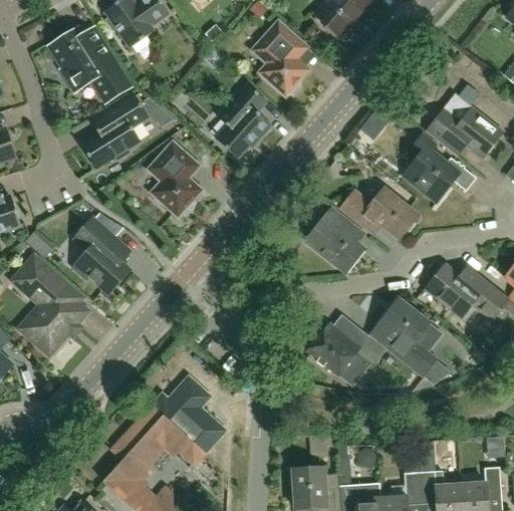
[(139,0),(135,3),(133,0),(118,0),(104,10),(109,16),(105,19),(112,29),(116,26),(131,46),(153,30),(150,24),(168,11),(160,0),(139,0)]
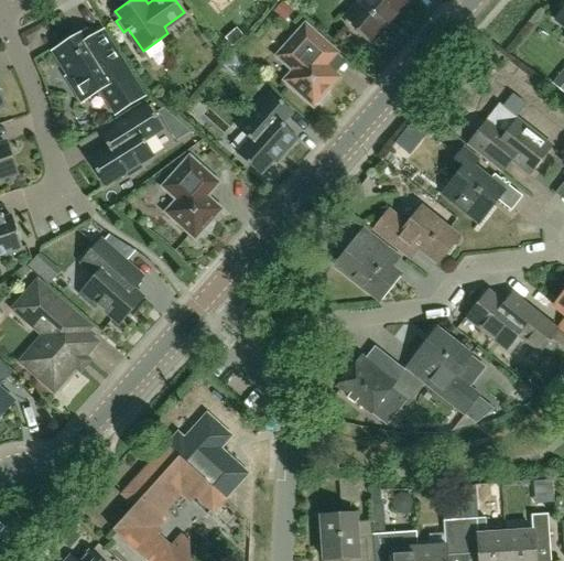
[(358,0),(346,14),(358,25),(356,29),(368,40),(370,36),(372,39),(407,1),(405,0),(358,0)]
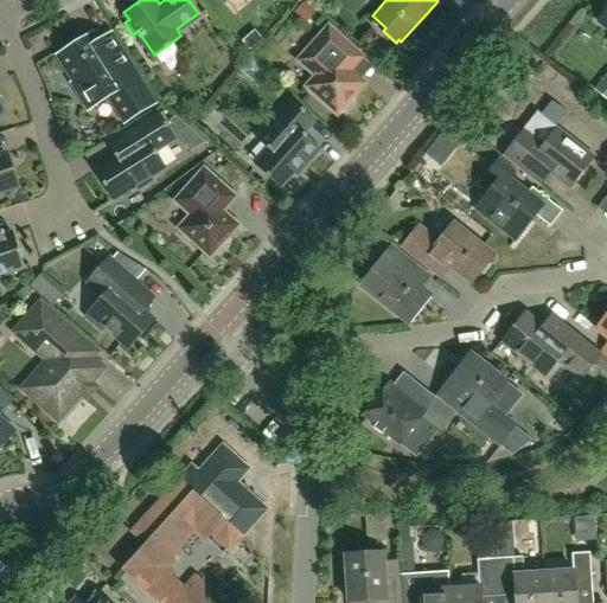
[(372,63),(356,47),(328,23),(296,58),(314,74),(305,84),(337,113),(340,109),(345,110),(353,100),(352,95),(365,81),(360,76),(372,63)]
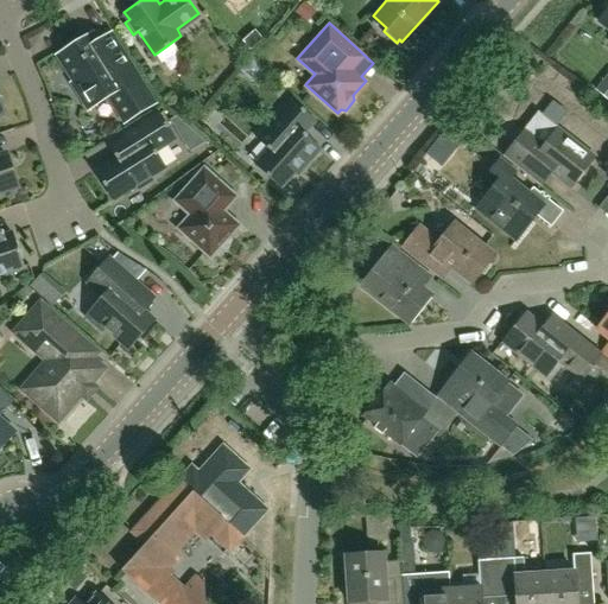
[(93,31),(83,37),(81,38),(78,36),(67,43),(68,46),(58,52),(74,80),(71,81),(88,107),(108,94),(125,120),(154,101),(111,31),(97,39),(93,31)]
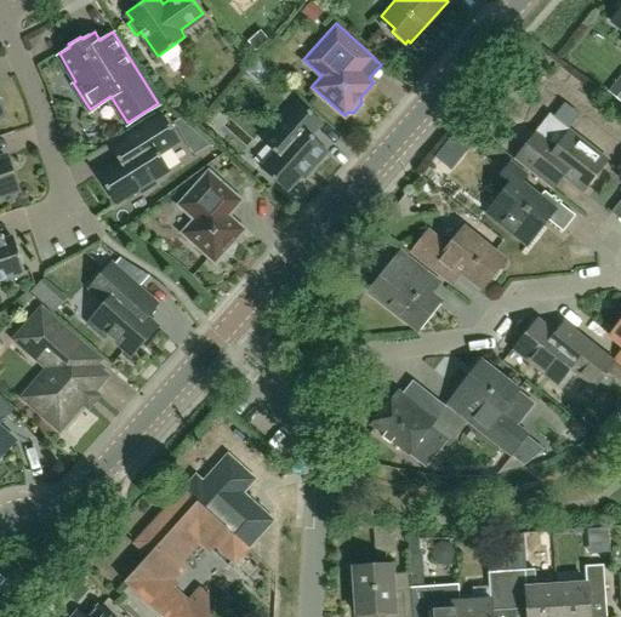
[(263,140),(275,152),(261,167),(286,189),(301,173),(303,176),(328,149),(309,133),(322,121),(298,101),(263,140)]
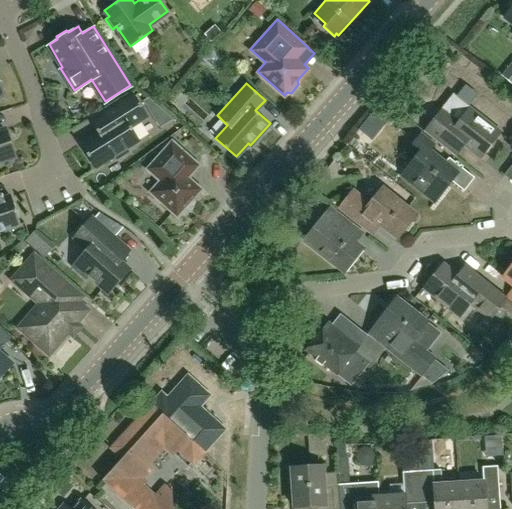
[(91,120),(98,131),(80,143),(95,166),(115,154),(116,157),(128,150),(126,147),(139,139),(130,125),(147,114),(134,93),(91,120)]
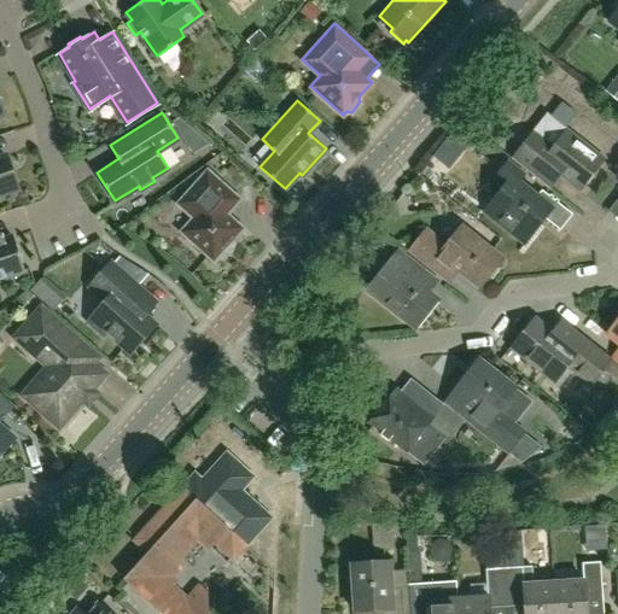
[(566,129),(553,146),(532,130),(512,156),(552,187),(561,174),(582,189),(606,159),(566,129)]
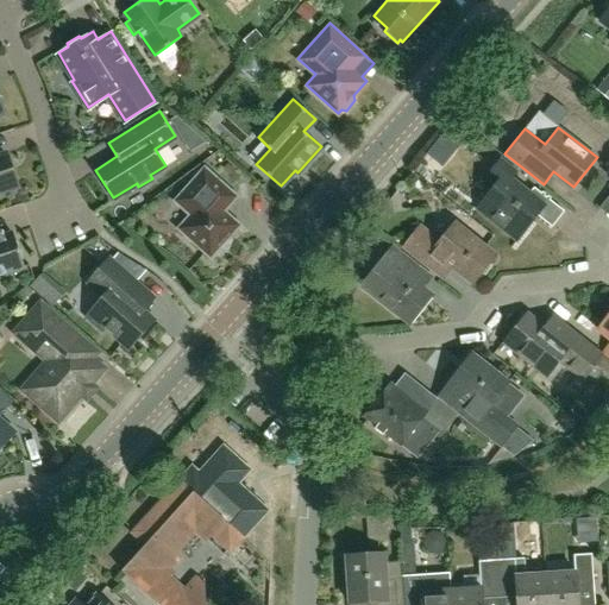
[(0,189),(17,184),(6,151),(0,153),(0,189)]
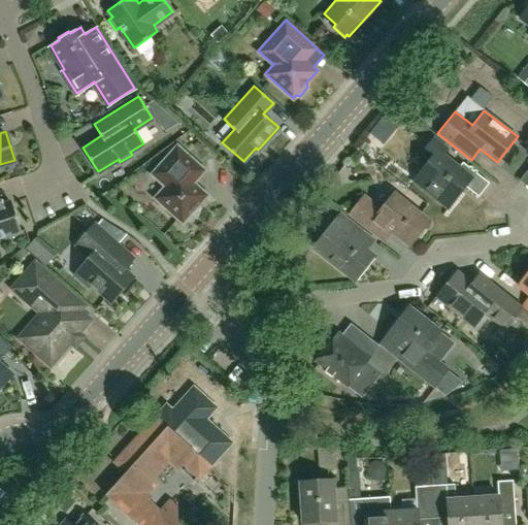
[(477,195),(489,182),(462,160),(458,166),(441,154),(447,148),(433,137),(417,158),(425,164),(414,178),(449,206),(465,185),(477,195)]
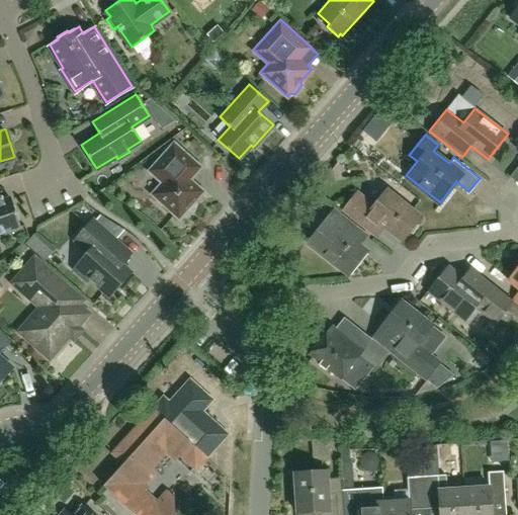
[(201,166),(195,161),(174,142),(149,170),(162,181),(152,193),(179,218),(182,215),(186,216),(193,207),(192,203),(203,190),(190,178),(201,166)]
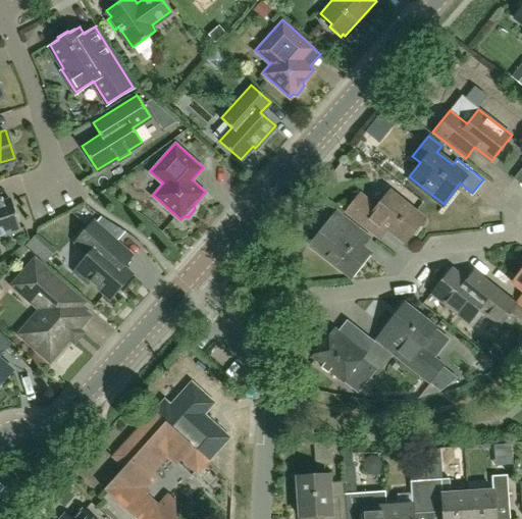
[(346,209),(365,225),(379,237),(387,226),(404,240),(422,217),(388,190),(376,205),(359,192),(346,209)]
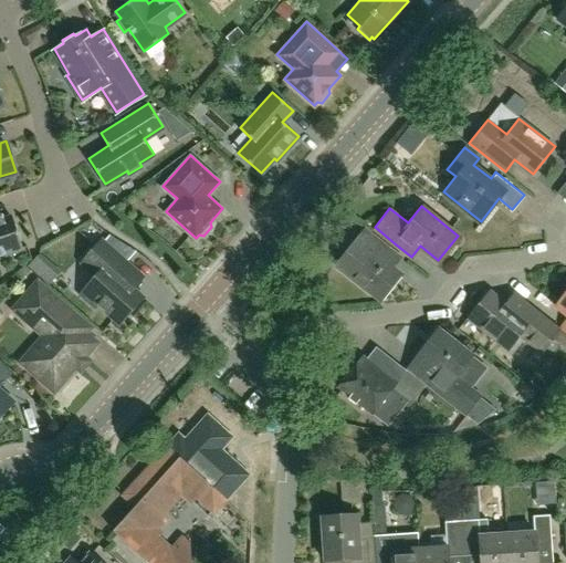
[(0,208),(0,254),(22,247),(12,216),(3,218),(0,208)]
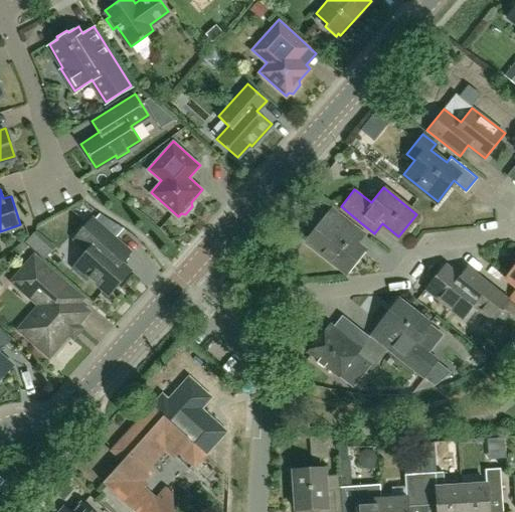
[(362,247),(356,243),(340,230),(348,219),(333,207),(307,239),(345,270),(362,247)]
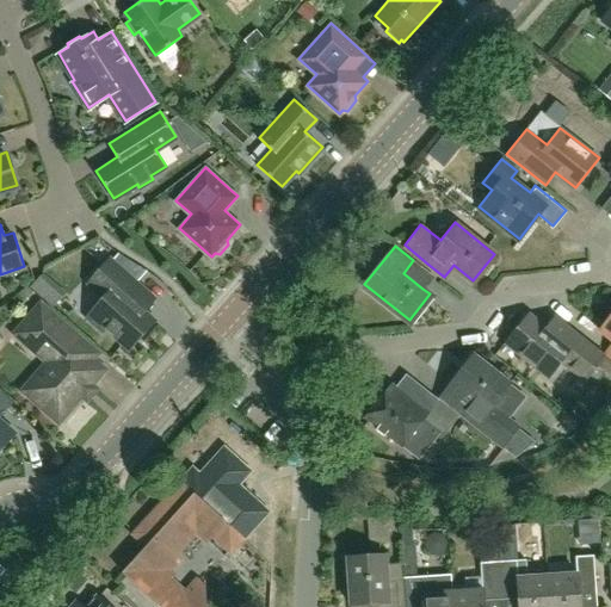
[(154,297),(136,282),(110,258),(86,285),(102,299),(87,315),(104,330),(107,327),(130,347),(154,321),(142,310),(154,297)]
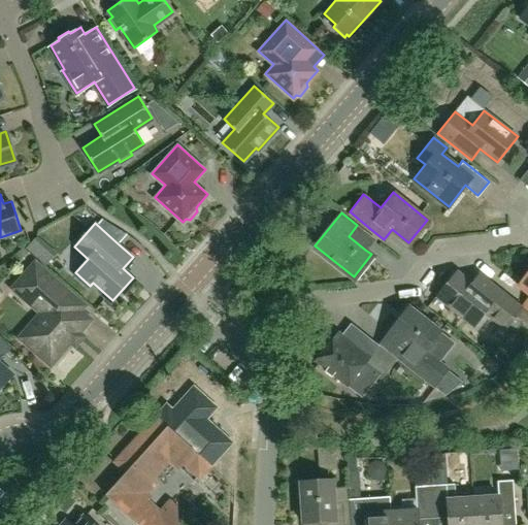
[(86,305),(72,294),(35,261),(11,287),(39,310),(19,334),(40,353),(40,356),(46,361),(55,361),(60,355),(59,352),(68,341),(74,347),(86,334),(78,329),(89,319),(80,312),(86,305)]
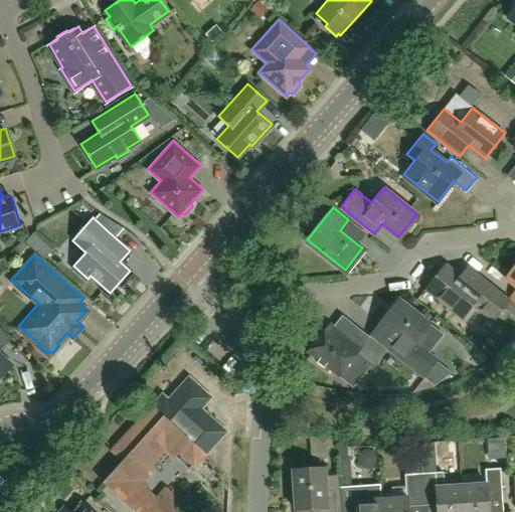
[(466,320),(476,308),(492,320),(509,299),(498,290),(467,265),(460,275),(446,264),(425,289),(455,312),(466,320)]
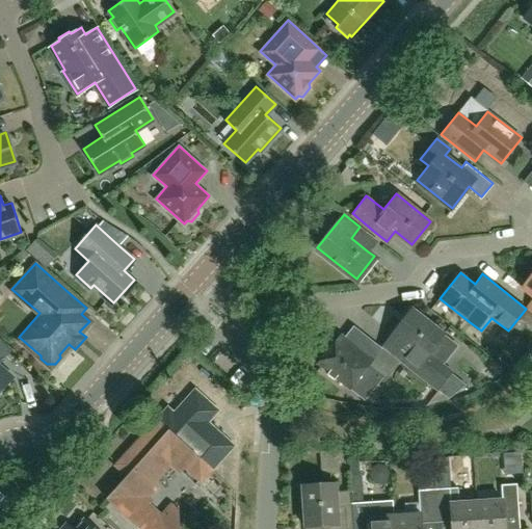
[(531,274),(523,287),(531,293),(531,299),(527,307),(531,310),(531,274)]
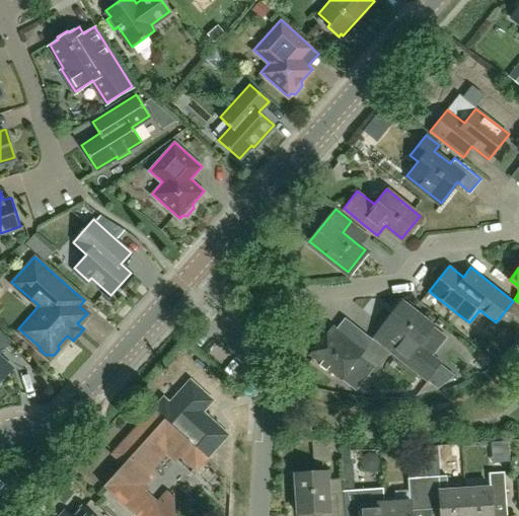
[(401,300),(382,324),(400,338),(390,351),(427,378),(440,362),(417,345),(433,324),(401,300)]
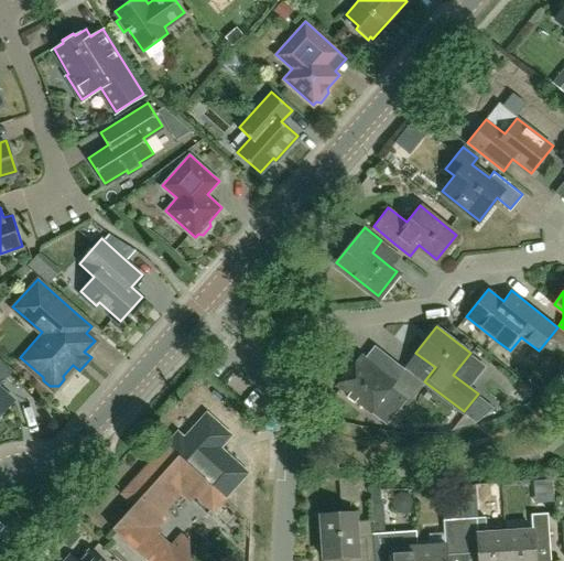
[(423,383),(403,366),(393,378),(361,353),(336,385),(369,410),(389,386),(408,401),(423,383)]
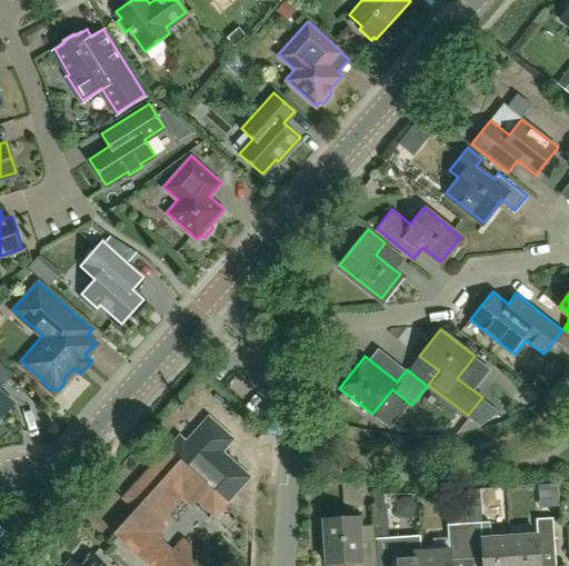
[(0,417),(12,403),(0,391),(0,417)]
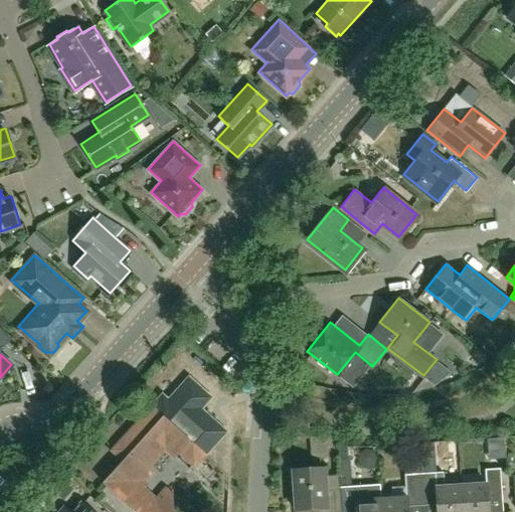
[(153,406),(203,452),(223,431),(198,407),(208,396),(189,379),(169,401),(163,396),(153,406)]
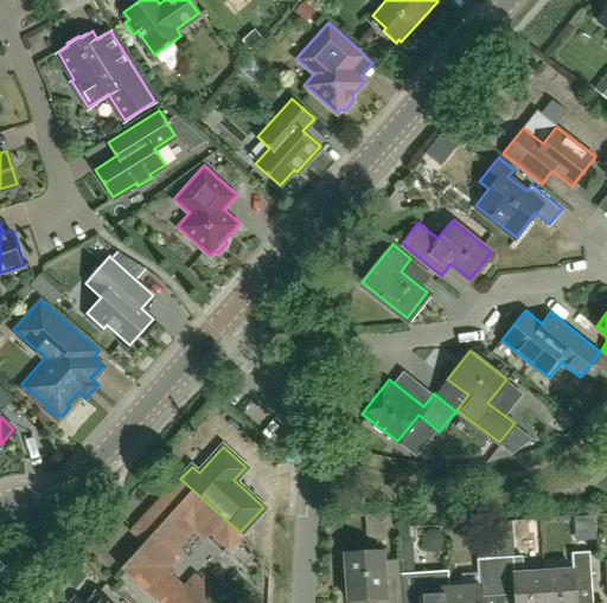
[(122,568),(161,602),(205,602),(204,581),(198,575),(184,589),(165,572),(168,569),(166,566),(199,530),(223,551),(240,532),(180,479),(135,528),(147,539),(122,568)]
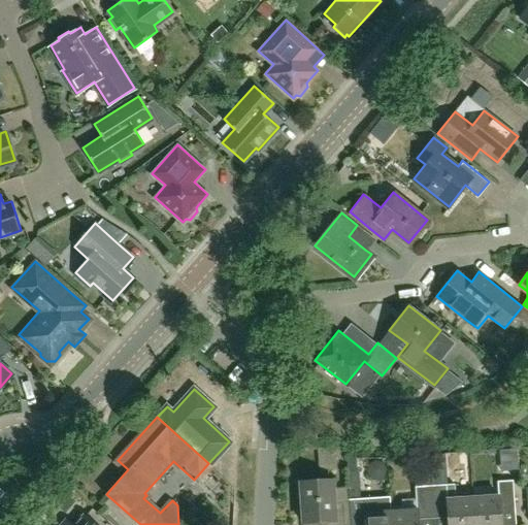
[(325,524),(350,524),(349,501),(334,502),(332,479),(300,482),(303,523),(325,521),(325,524)]
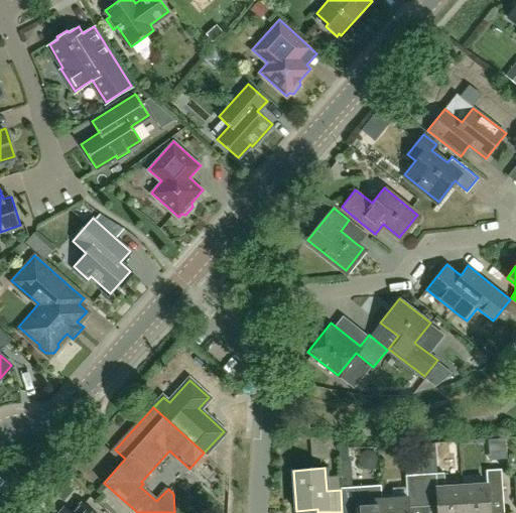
[(462,485),(463,512),(490,512),(489,501),(503,500),(501,468),(486,469),(487,483),(462,485)]
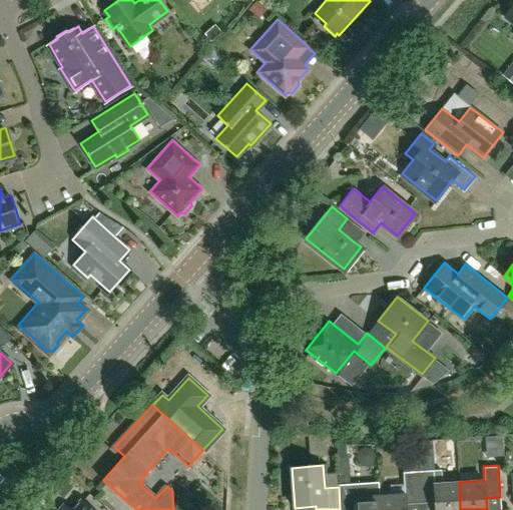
[(418,471),(420,502),(435,501),(435,509),(460,509),(459,482),(435,484),(434,470),(418,471)]
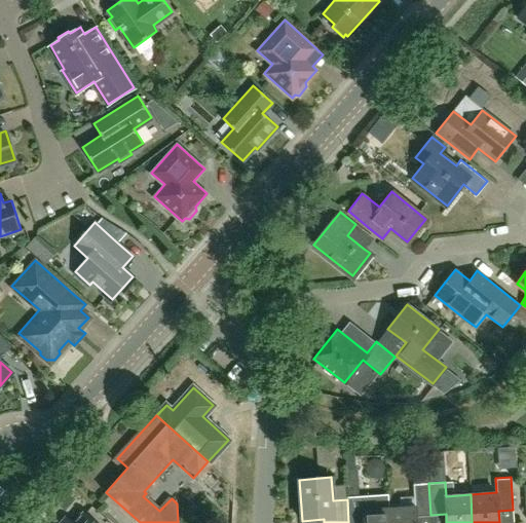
[(430,515),(428,483),(413,484),(414,495),(400,496),(401,508),(388,508),(389,522),(416,522),(416,516),(430,515)]
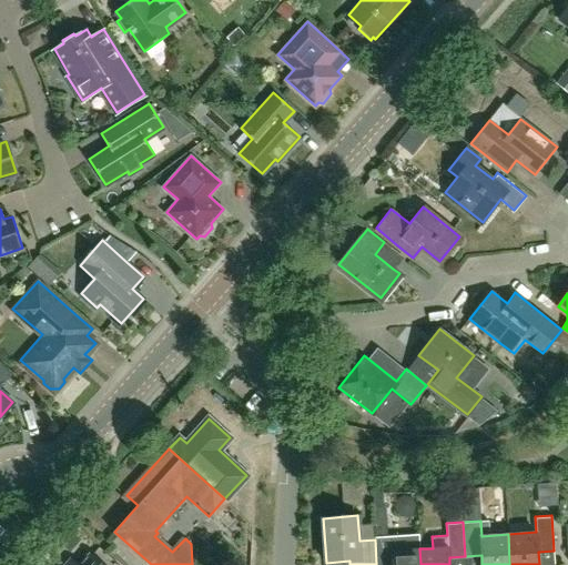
[(421,564),(419,548),(419,533),(375,536),(375,540),(376,564),(421,564)]
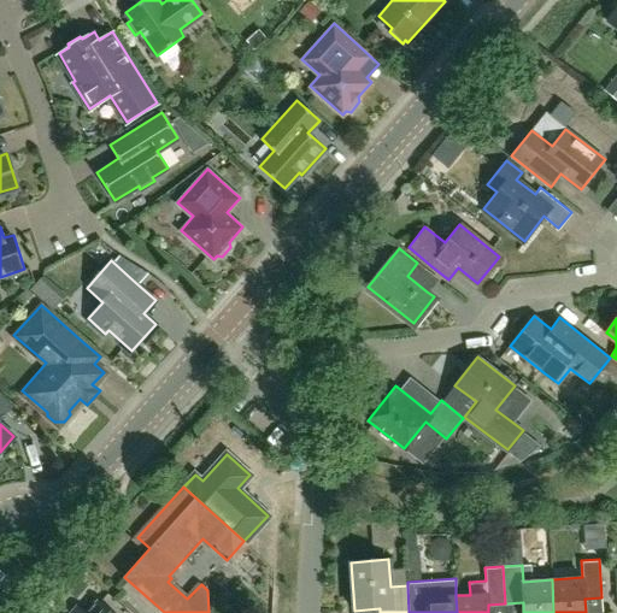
[(112,612),(98,600),(86,612),(84,612),(76,606),(69,612),(112,612)]
